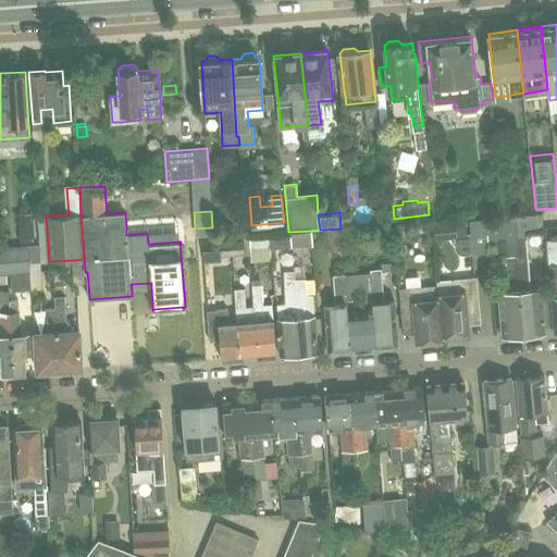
[(35,240),(33,213),(24,213),(19,213),(20,242),(29,240),(35,240)]
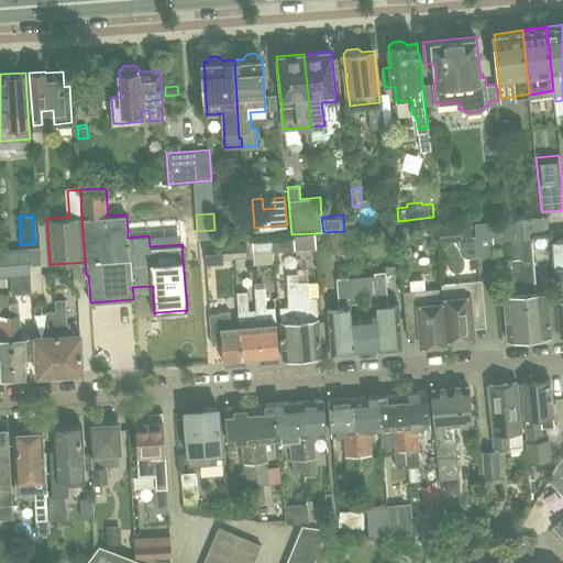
[(536,291),(533,258),(531,238),(549,236),(548,216),(519,218),(521,247),(522,260),(521,260),(522,271),(523,271),(529,338),(551,335),(548,290),(536,291)]
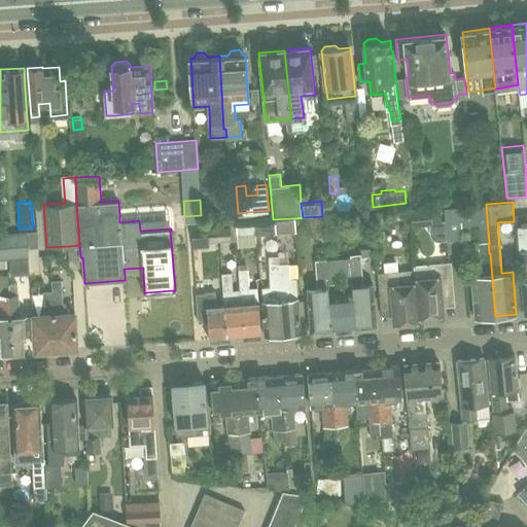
[(462,234),(488,232),(486,204),(460,206),(461,214),(462,234)]
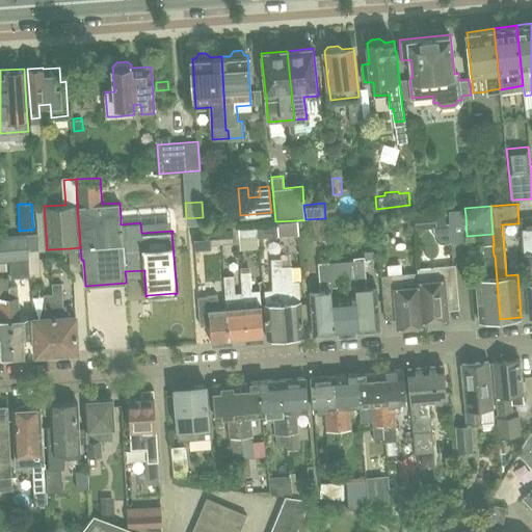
[(449,225),(448,218),(448,209),(413,212),(415,229),(449,225)]
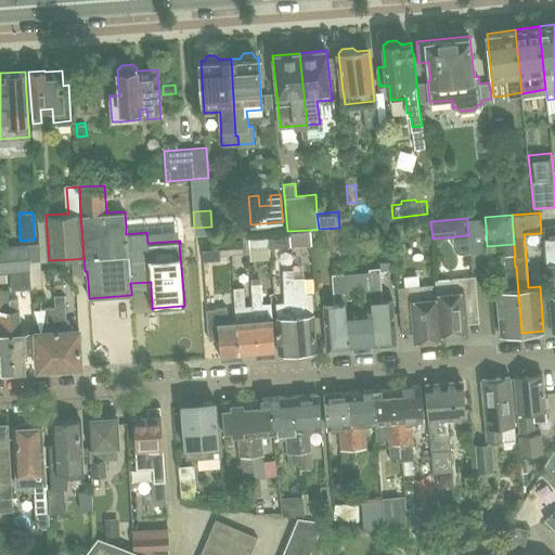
[(487,250),(487,246),(486,226),(467,228),(468,235),(469,252),(487,250)]
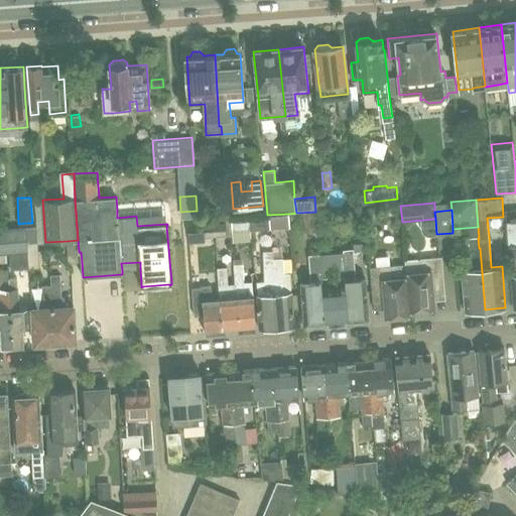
[(289,214),(289,223),(299,223),(300,231),(317,229),(315,212),(296,213),(289,214)]
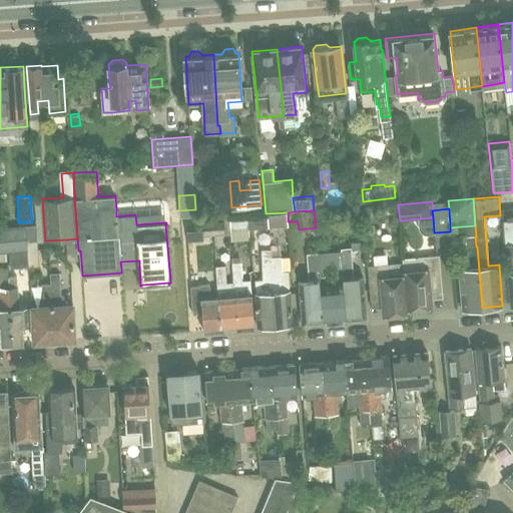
[(289,225),(288,221),(288,212),(266,213),(268,227),(289,225)]
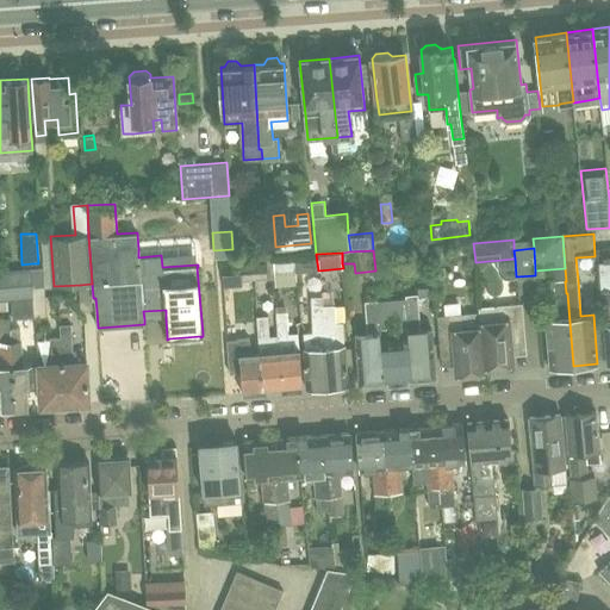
[(296,272),(318,271),(316,254),(294,255),(296,271),(296,272)]
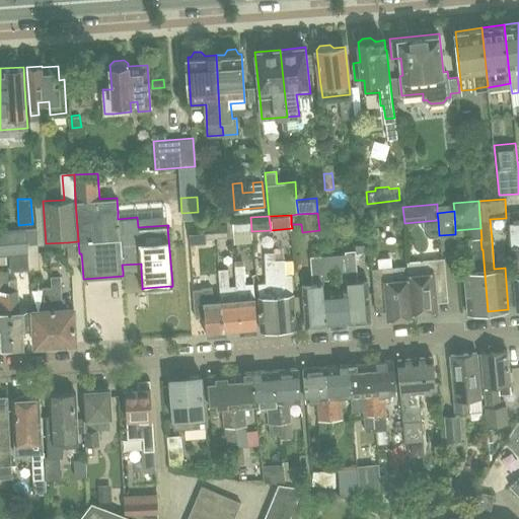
[(216,224),(217,237),(228,236),(227,223),(216,224)]
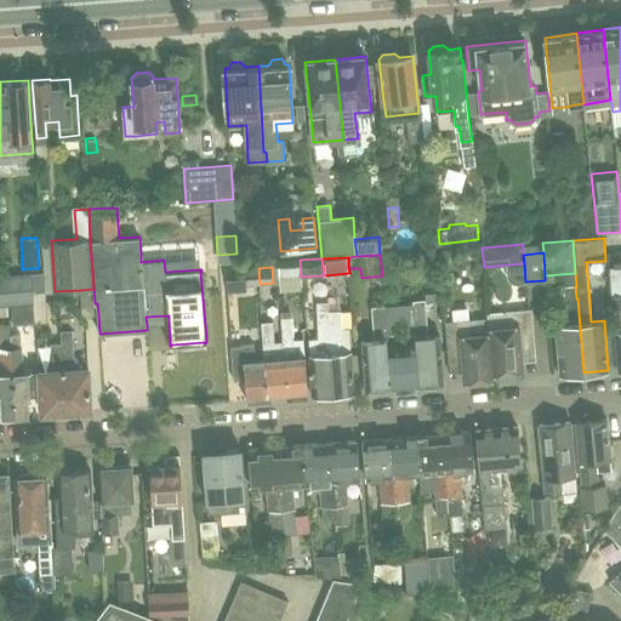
[(248,285),(260,284),(258,268),(246,269),(248,285)]
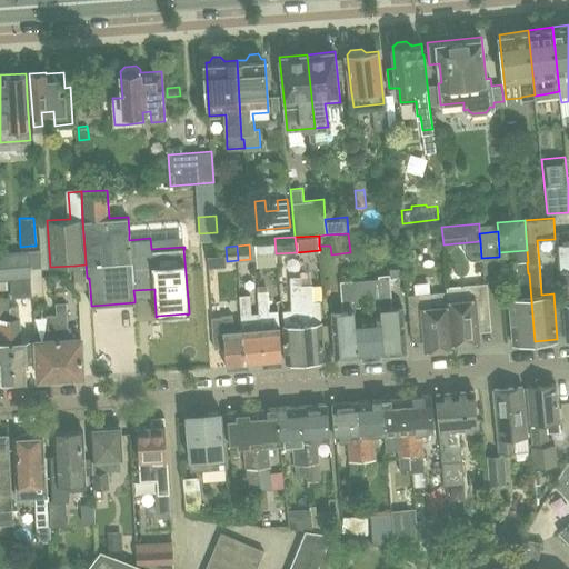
[(40,250),(29,251),(30,265),(30,268),(41,268),(40,250)]
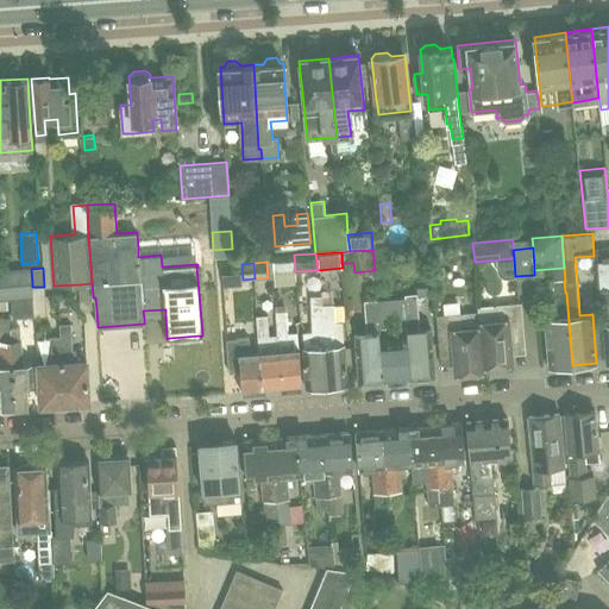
[(0,284),(32,283),(31,269),(0,270),(0,284)]
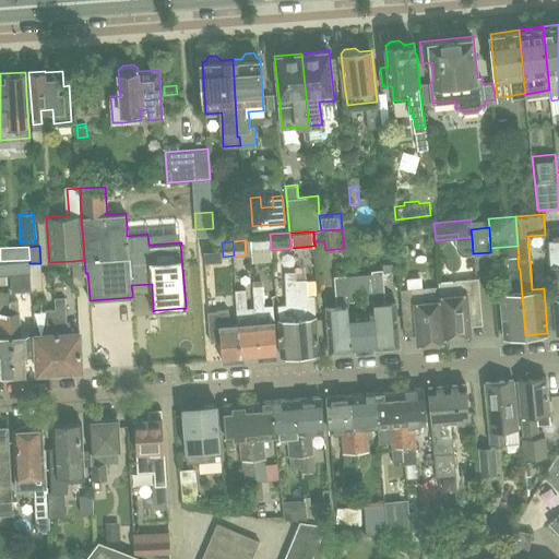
[(520,269),(519,269),(518,258),(508,258),(511,292),(500,293),(504,336),(525,335),(520,269)]
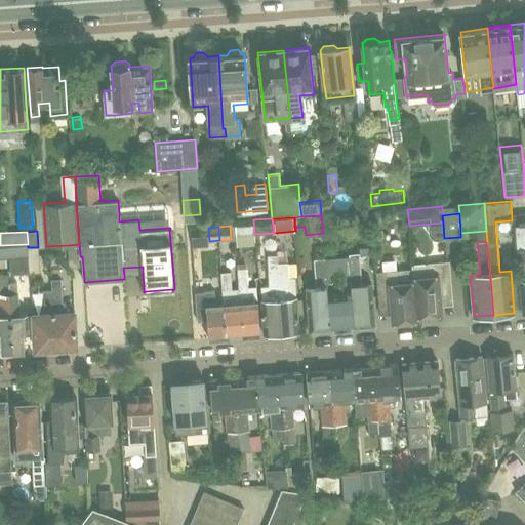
[(28,247),(28,244),(0,245),(0,258),(10,257),(29,256),(28,247)]
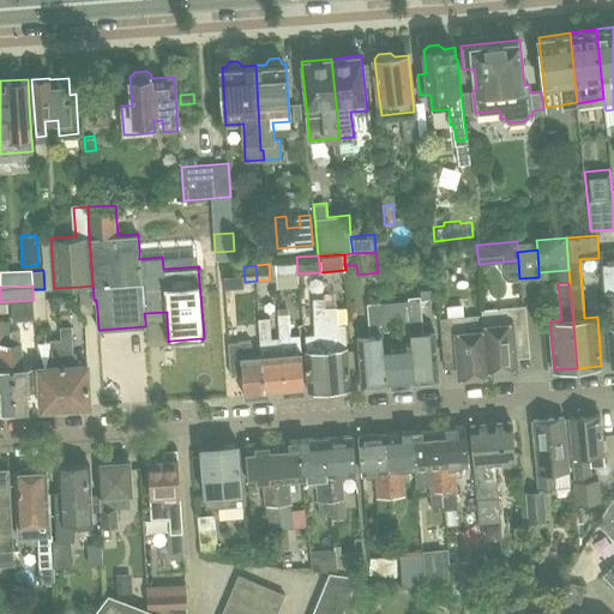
[(44,289),(32,289),(34,300),(44,299),(44,289)]
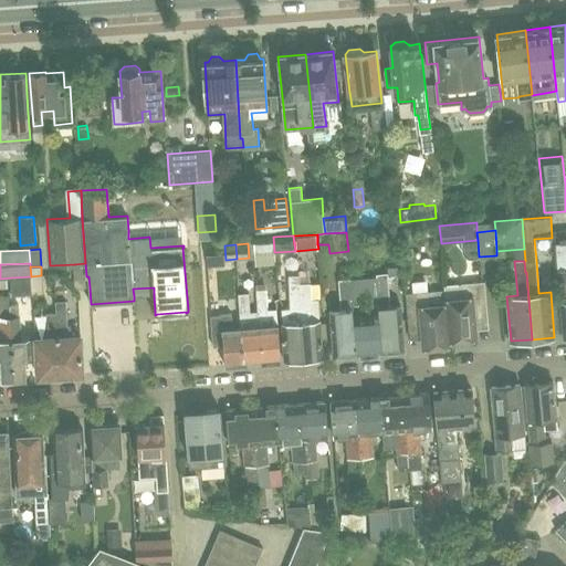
[(376,273),(376,276),(383,352),(405,349),(400,304),(389,305),(387,272),(376,273)]
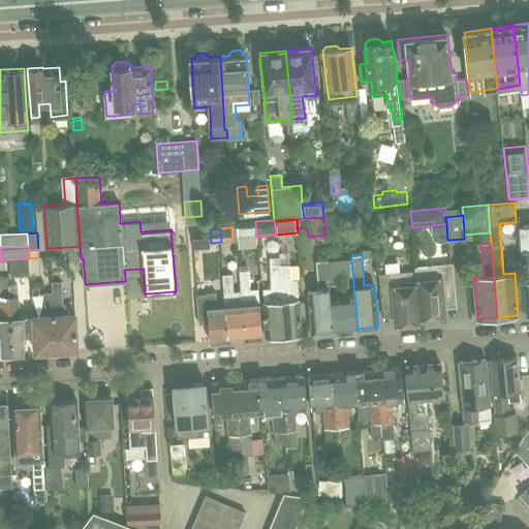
[(284,335),(280,265),(279,265),(279,256),(270,257),(272,287),(263,288),(265,302),(263,302),(266,337),(284,335)]
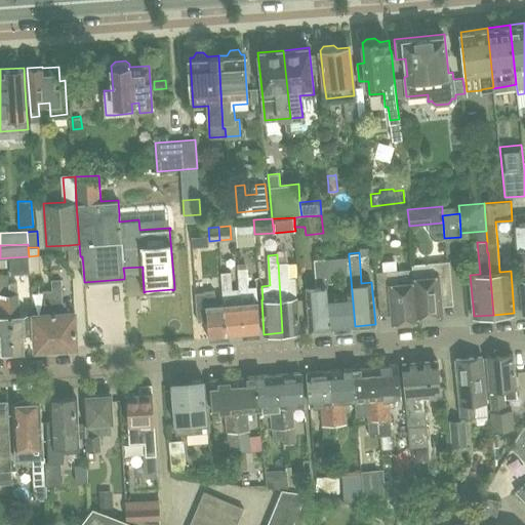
[(40,271),(38,255),(29,256),(30,272),(40,271)]
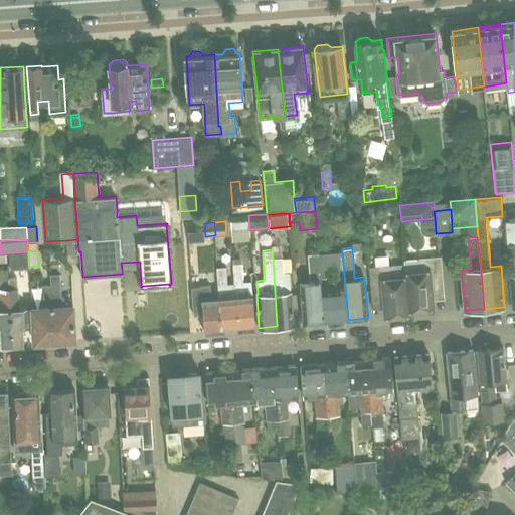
[(29,268),(29,267),(28,251),(10,252),(12,269),(29,268)]
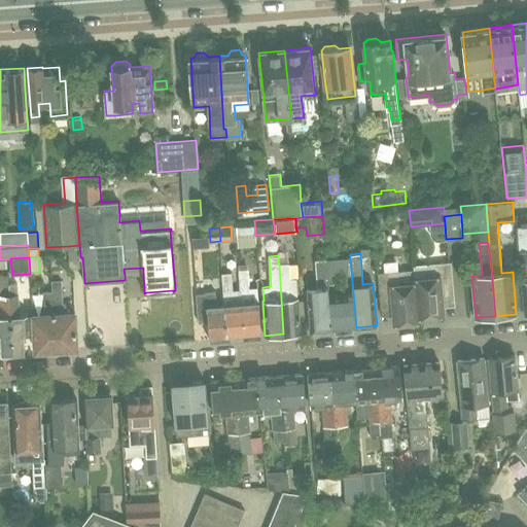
[(356,327),(350,257),(326,259),(327,280),(343,279),(343,289),(328,290),(331,329),(356,327)]
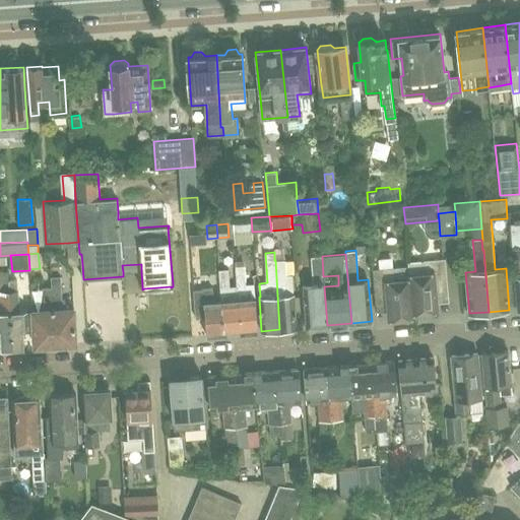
[(324,286),(323,276),(322,256),(311,257),(314,284),(304,285),(307,327),(327,325),(324,286)]
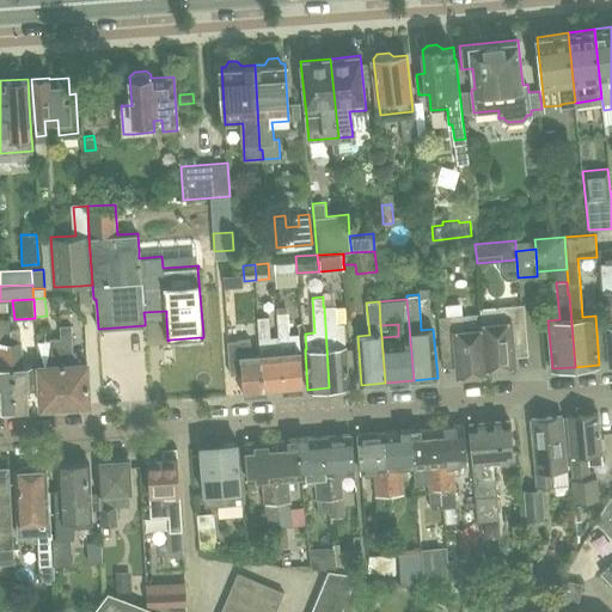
[(513,337),(527,336),(524,304),(481,307),(482,312),(487,367),(488,367),(515,365),(513,337)]
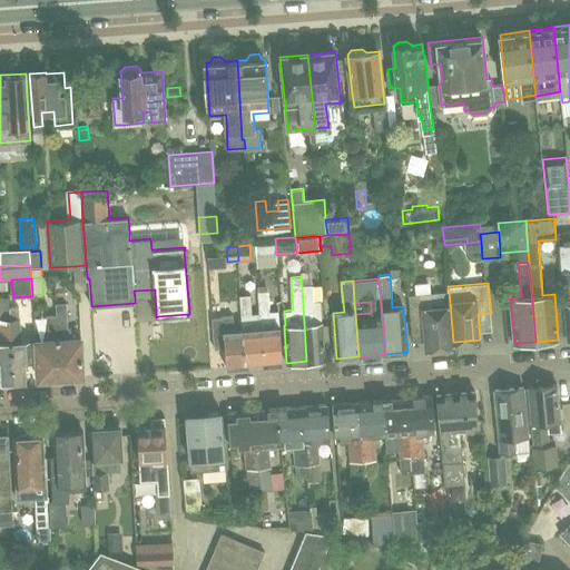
[(302,285),(306,361),(325,360),(322,322),(320,301),(313,302),(312,285),(302,285)]
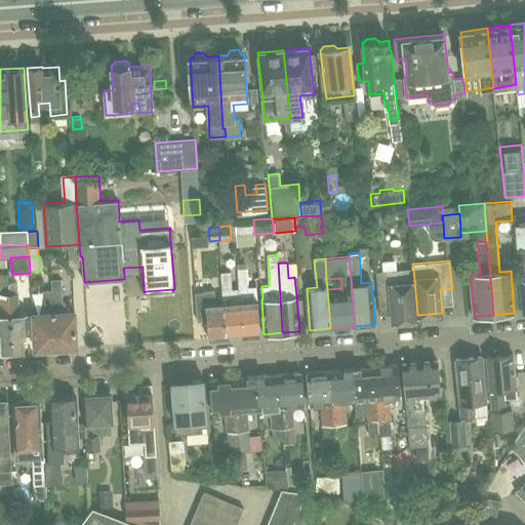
[(256,286),(248,287),(247,266),(238,266),(239,278),(240,287),(241,301),(240,301),(243,335),(259,334),(256,286)]
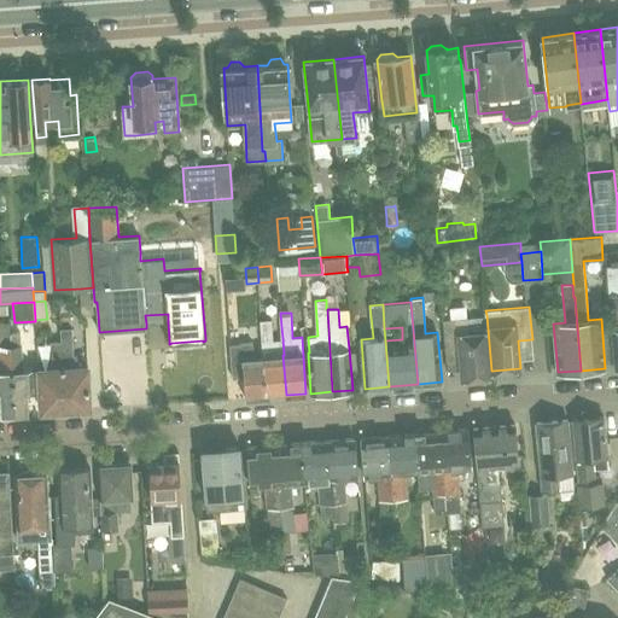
[(493,375),(493,371),(491,371),(487,315),(443,320),(445,351),(460,350),(462,379),(493,375)]
